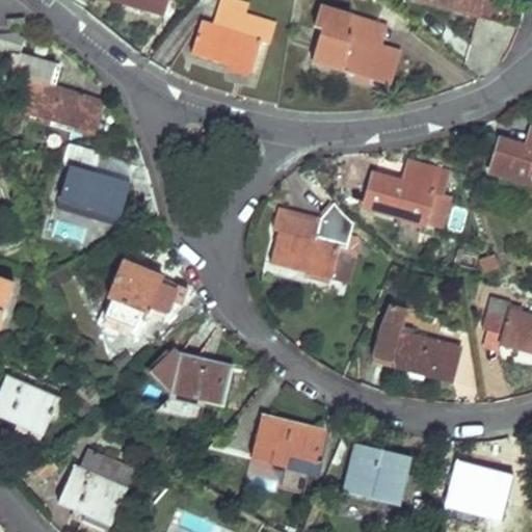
[(114,0),(162,15),(166,0),(114,0)]
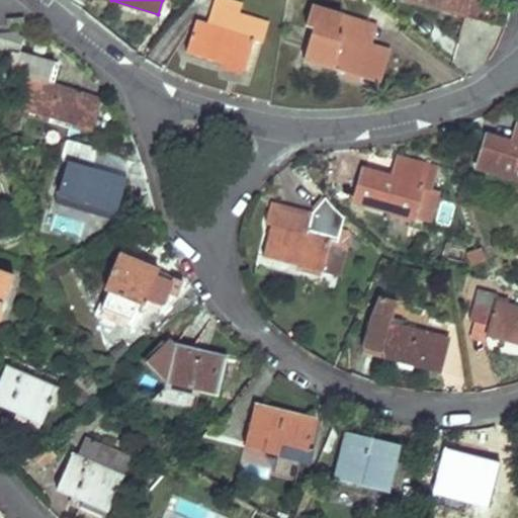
[(405,0),(463,16),(467,0),(405,0)]
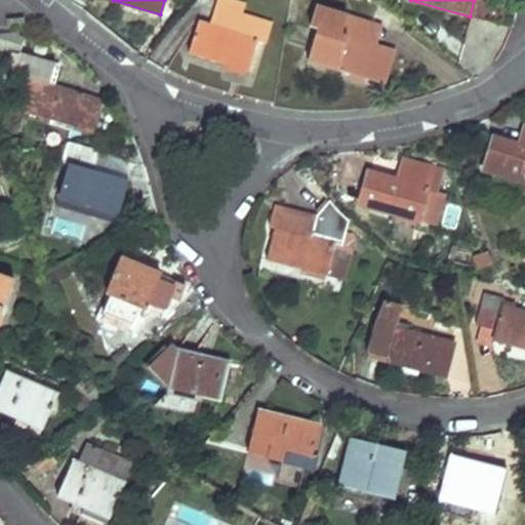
[(306,2),(303,12),(299,23),(316,27),(307,61),(386,83),(396,49),(376,44),(341,34),(347,16),(347,14),(306,2)]
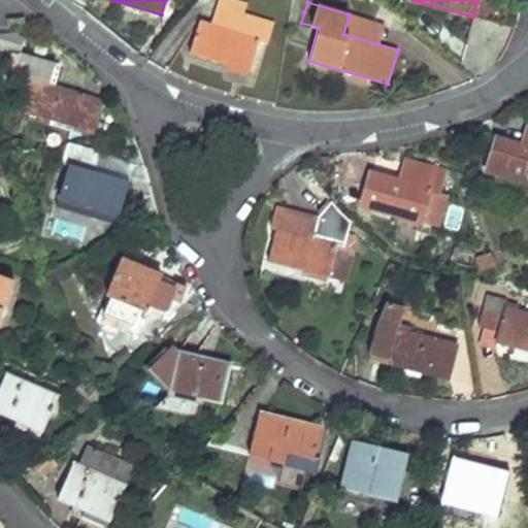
[(241,18),(211,8),(207,22),(237,31),(242,18),(241,18)]
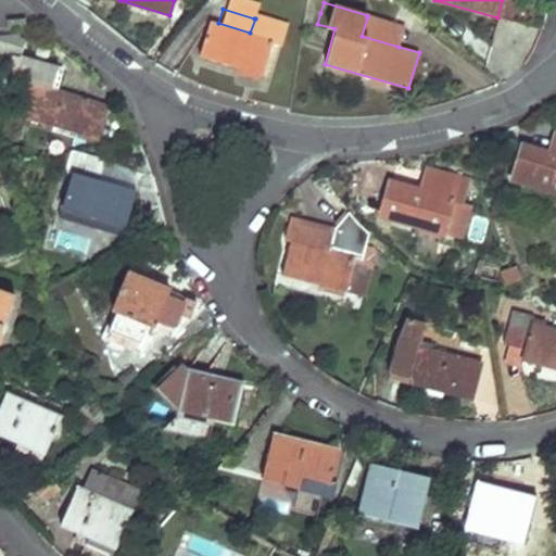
[(255,19),(250,33),(211,21),(200,55),(263,75),(274,40),(280,42),(286,25),(255,15),(254,19),(255,19)]
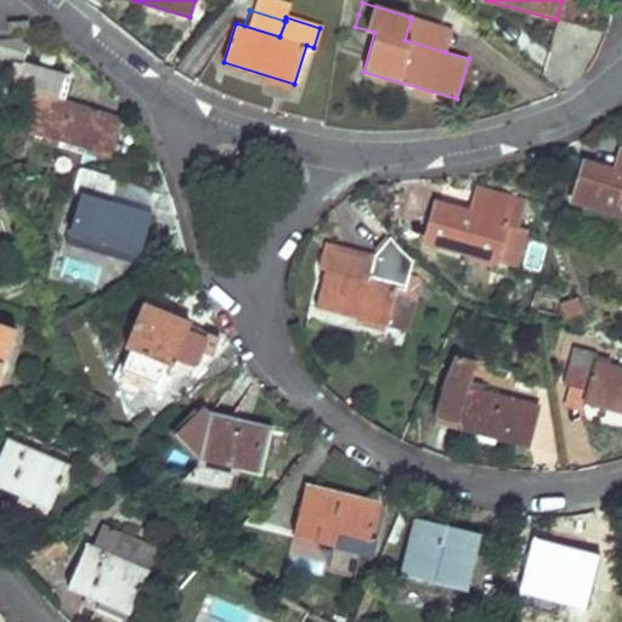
[(405,40),(446,52),(452,30),(411,20),(405,40)]
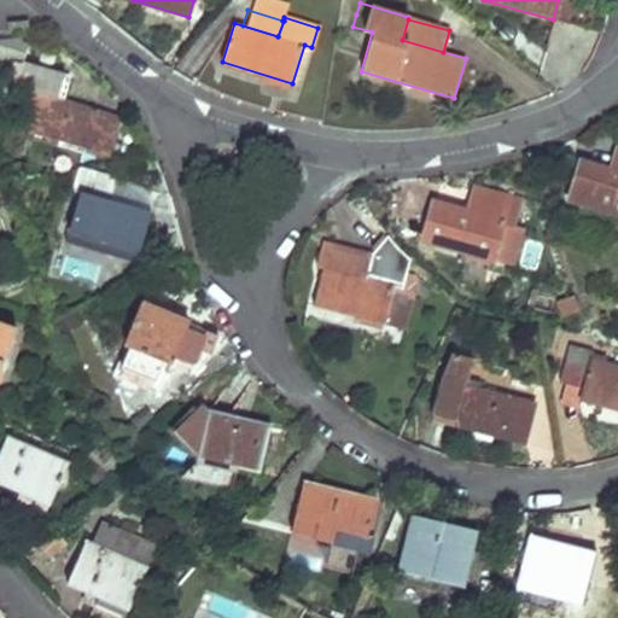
[(28,21),(9,22),(9,35),(29,33),(28,21)]
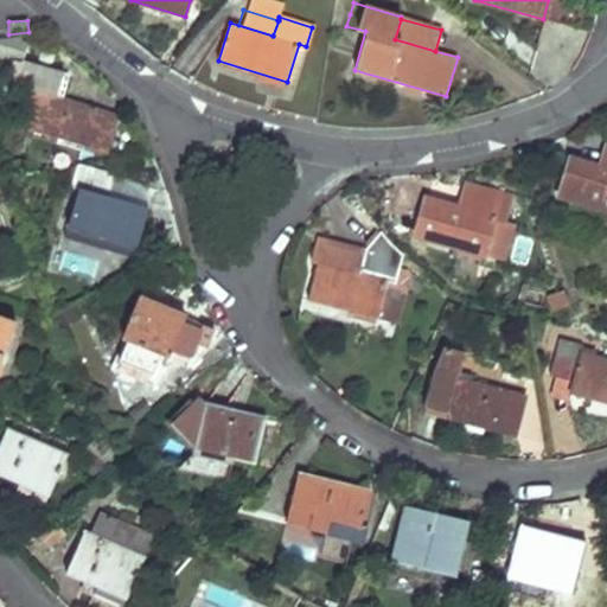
[(16,80),(12,88),(26,94),(17,126),(83,146),(95,108),(56,96),(63,72),(23,59),(26,46),(20,38),(0,39),(0,56),(13,59),(7,77),(16,80)]
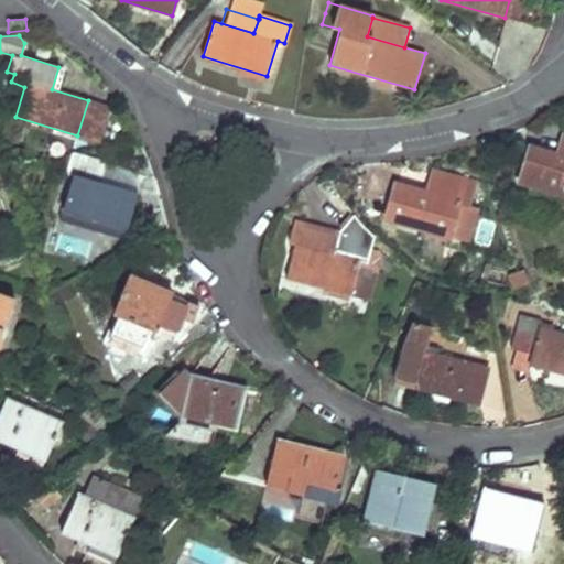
[(97,141),(108,107),(88,100),(77,136),(97,141)]
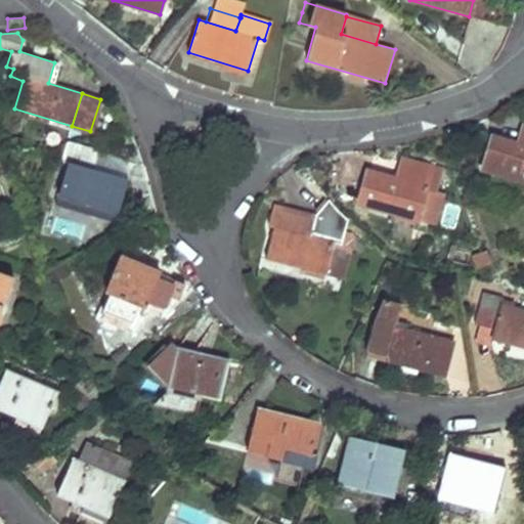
[(523,147),(491,138),(482,170),(523,181),(523,147)]
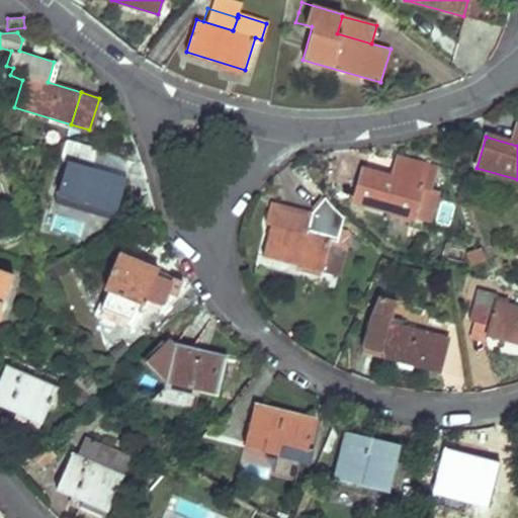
[(66,140),(64,150),(61,160),(68,162),(58,192),(117,209),(126,178),(92,168),(98,149),(66,140)]
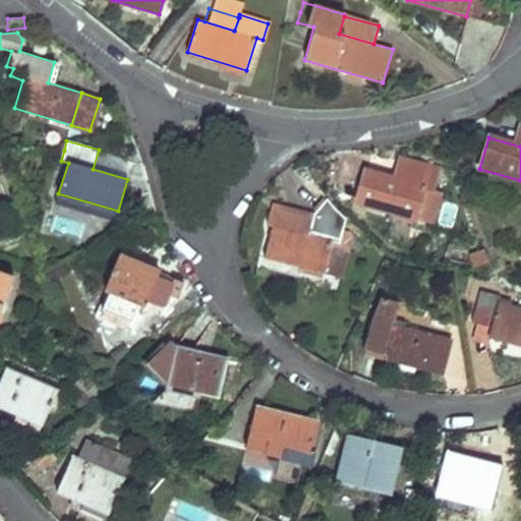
[(131,164),(98,154),(93,169),(127,179),(131,164)]
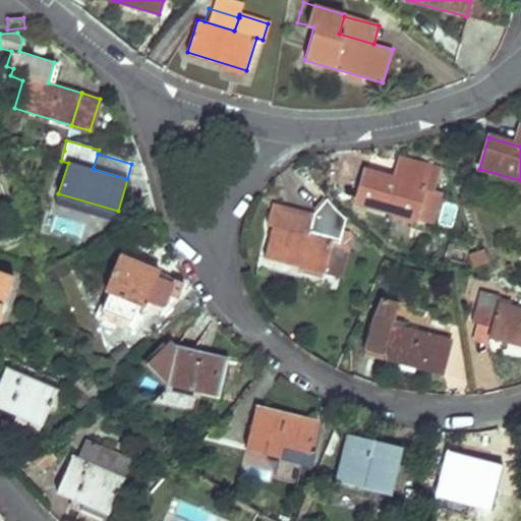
[(423,163),(415,161),(407,158),(401,179),(365,169),(356,201),(414,218),(423,186),(432,189),(441,160),(425,156),(423,163)]
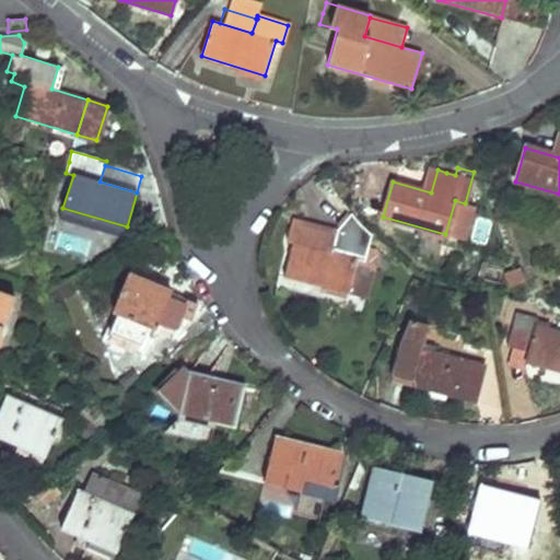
[(333,229),(288,217),(282,235),(289,236),(279,270),(343,288),(353,251),(365,254),(372,233),(370,231),(360,219),(351,208),(333,229)]
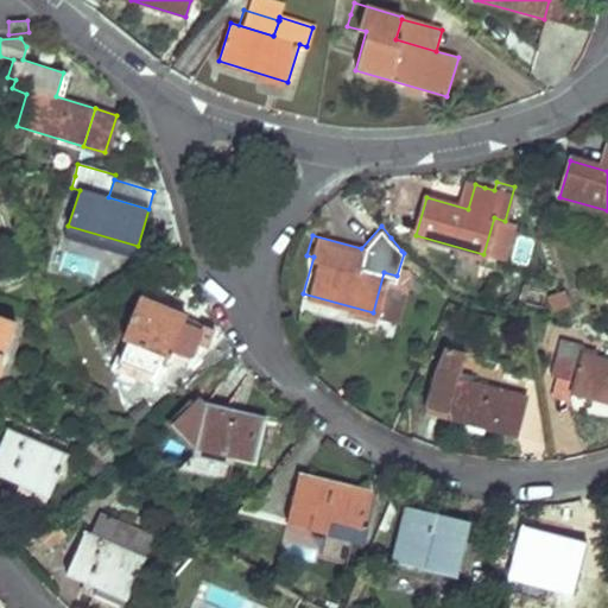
[(397,276),(384,272),(373,312),(387,316),(397,276)]
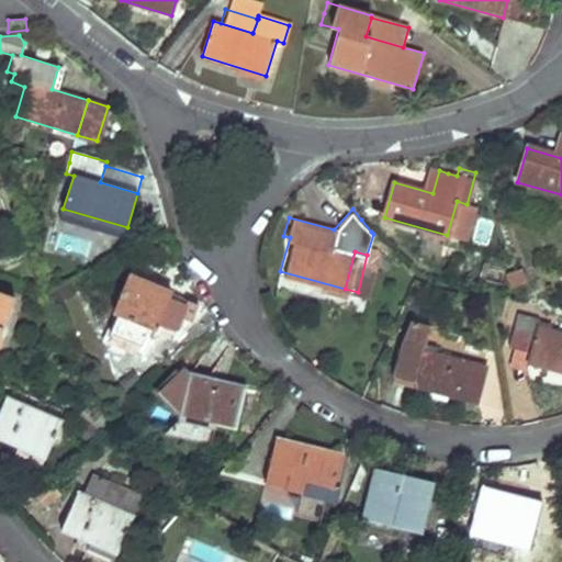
[(173,292),(152,284),(131,277),(115,314),(120,316),(111,339),(142,351),(150,328),(173,337),(188,302),(171,296),(173,292)]
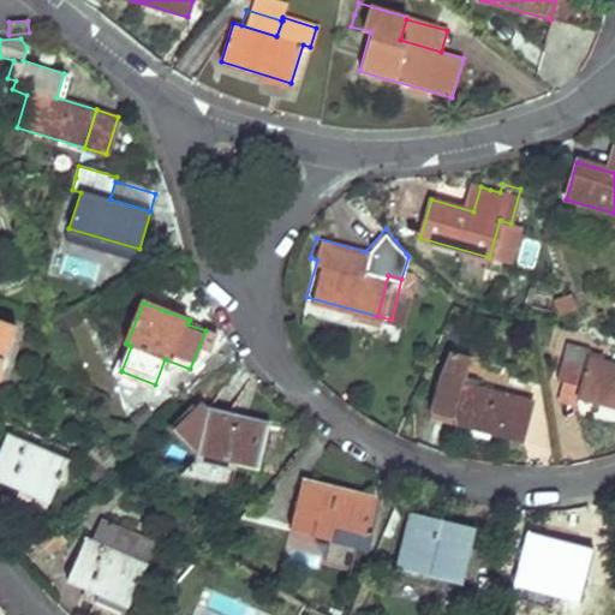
[(81,322),(73,309),(52,320),(59,334),(81,322)]
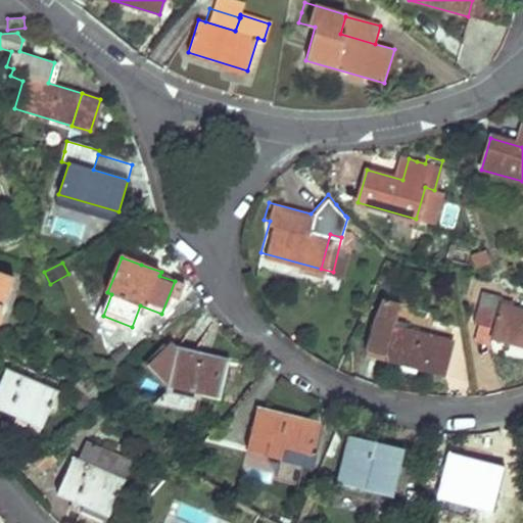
[(0,317),(14,277),(0,272),(0,317)]
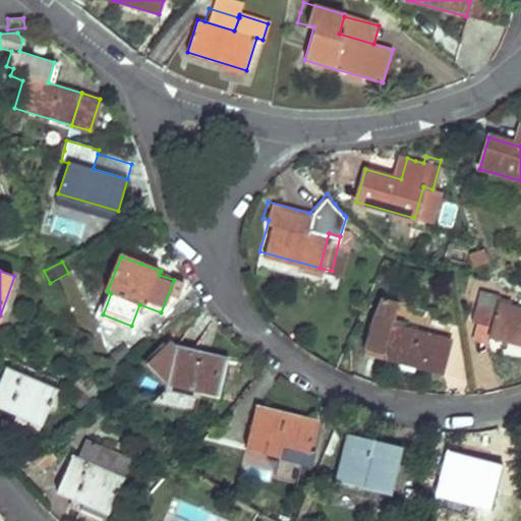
[(473,323),(481,325),(491,327),(489,336),(520,344),(520,309),(498,303),(500,295),(481,290),(473,323)]
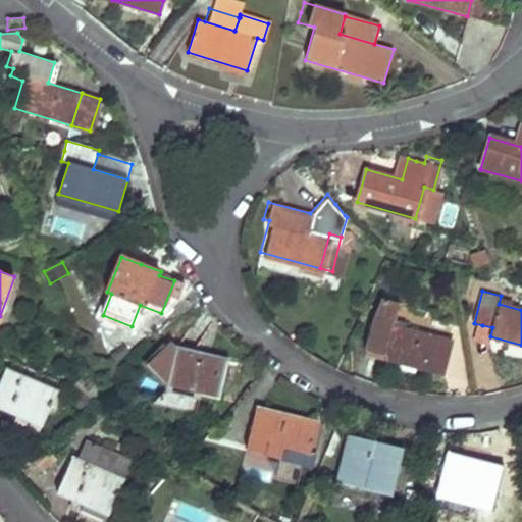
[(383,298),(378,310),(374,321),(367,350),(425,365),(425,369),(444,374),(454,338),(406,327),(407,321),(397,319),(401,303),(383,298)]
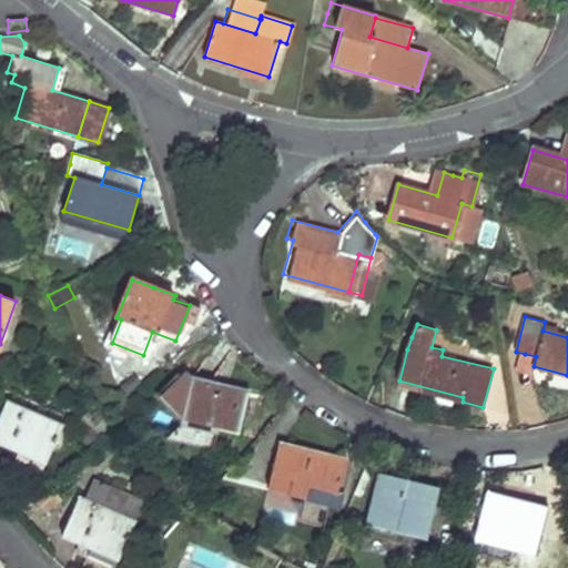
[(239,434),(247,393),(192,379),(184,372),(160,397),(182,421),(182,422),(239,434)]
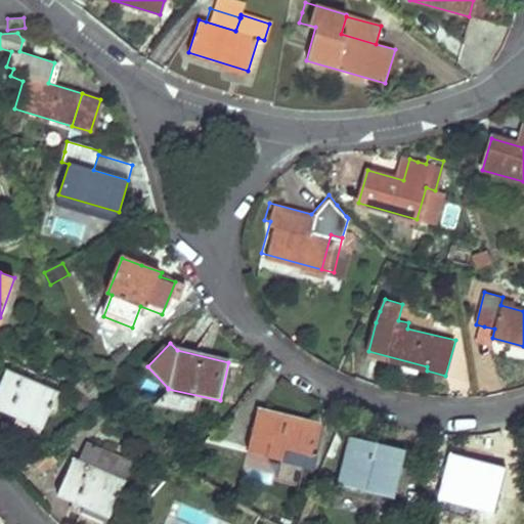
[(5,370),(0,383),(0,409),(42,429),(57,394),(5,370)]
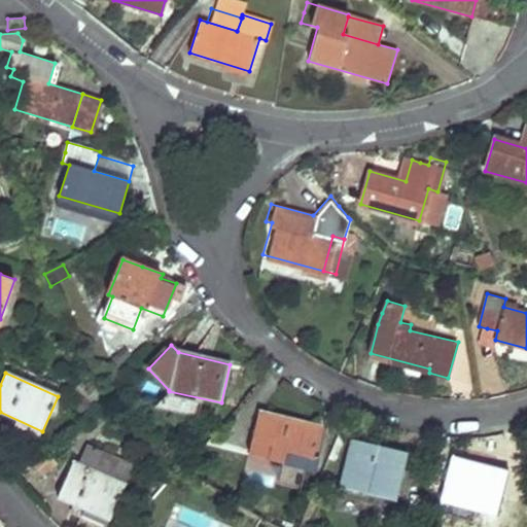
[(248,455),(268,459),(287,463),(289,453),(314,458),(321,426),(258,412),(248,455)]
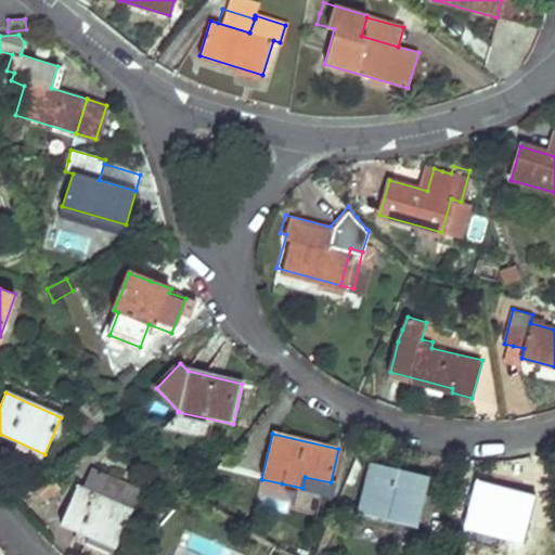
[(370,464),(364,488),(359,512),(416,526),(427,478),(370,464)]
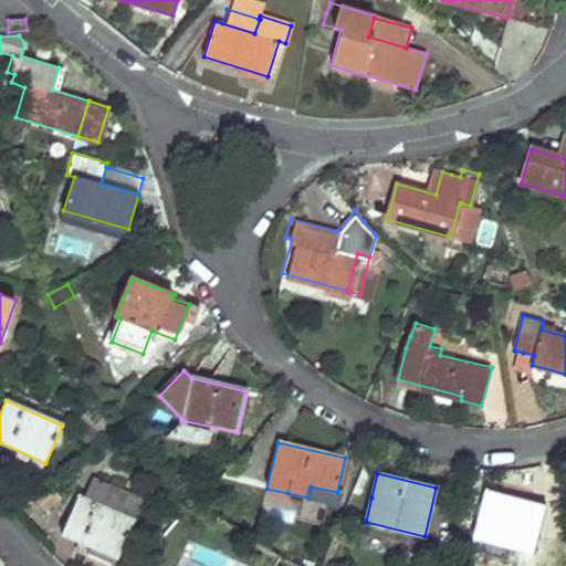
[(140,501),(93,481),(85,500),(107,509),(112,496),(138,506),(140,501)]
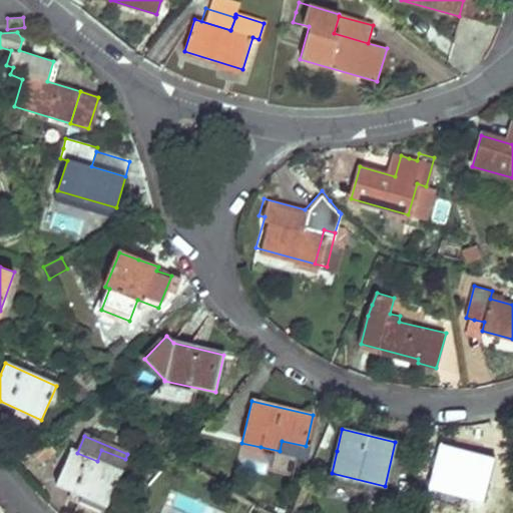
[(440,443),(434,465),(428,488),(484,502),(496,458),(440,443)]
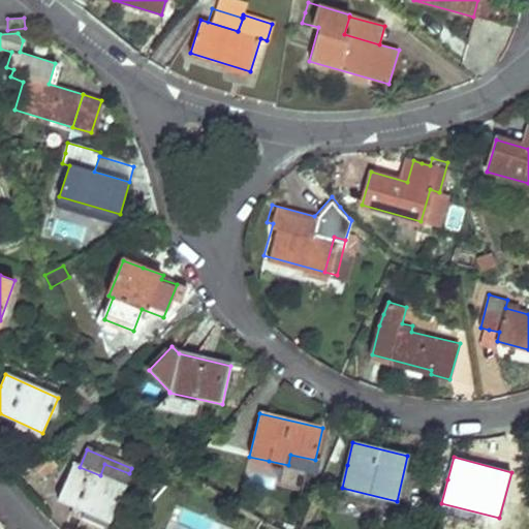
[(104,464),(100,475),(80,467),(71,465),(57,501),(112,523),(124,486),(129,473),(104,464)]
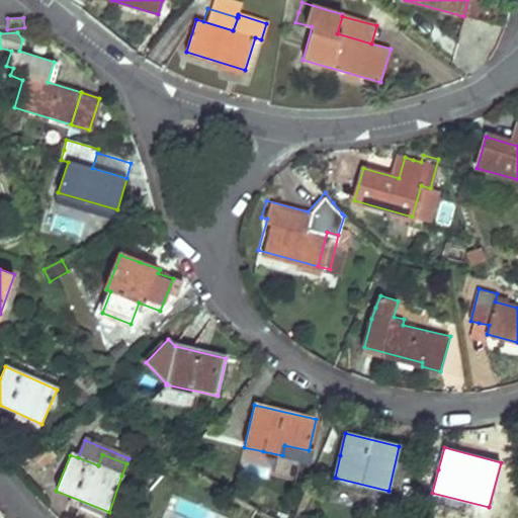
All buildings are outlined.
